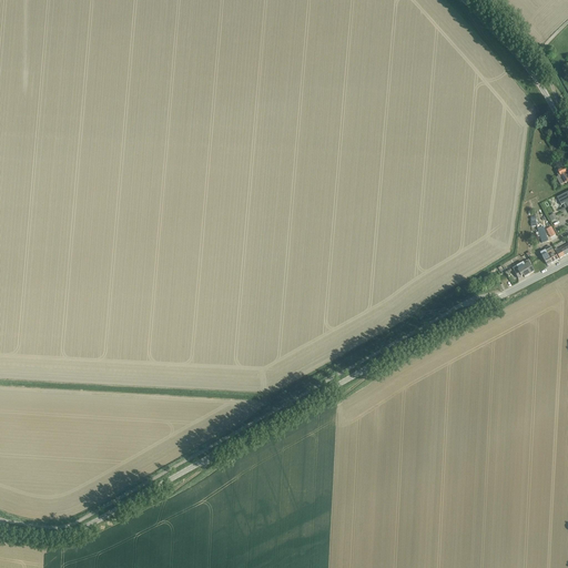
[(558,176),(557,178),(560,185),(565,183),(567,181),(567,179),(566,175),(566,174),(567,173),(565,168),(558,172),(559,173),(557,174),(558,176)]
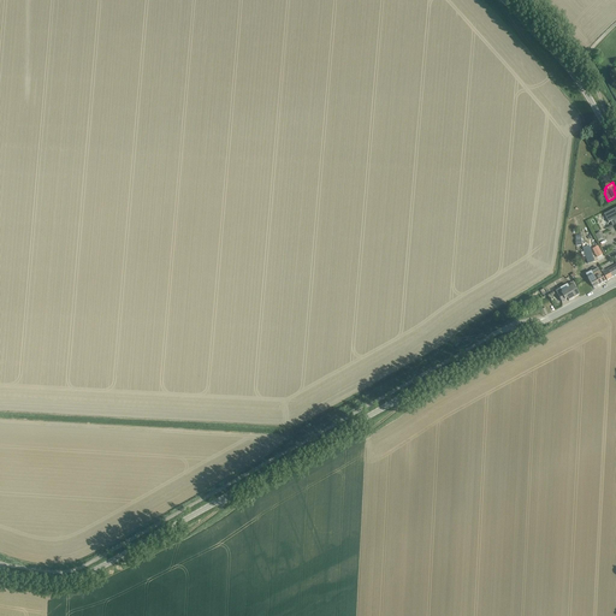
[(615,208),(604,214),(609,224),(614,220),(615,223),(615,225),(615,208)]
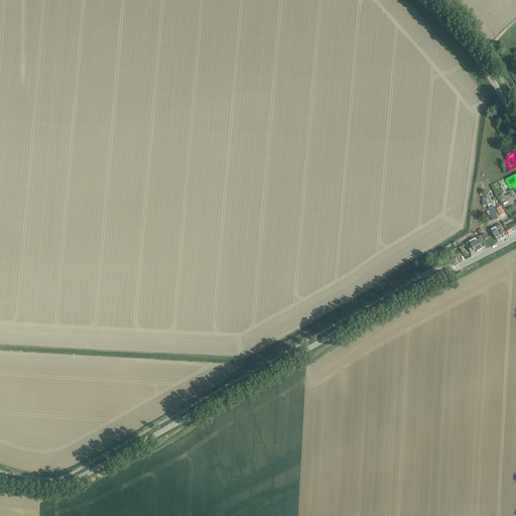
[(498,220),(496,213),(495,213),(494,210),(489,211),(492,222),(498,220)]
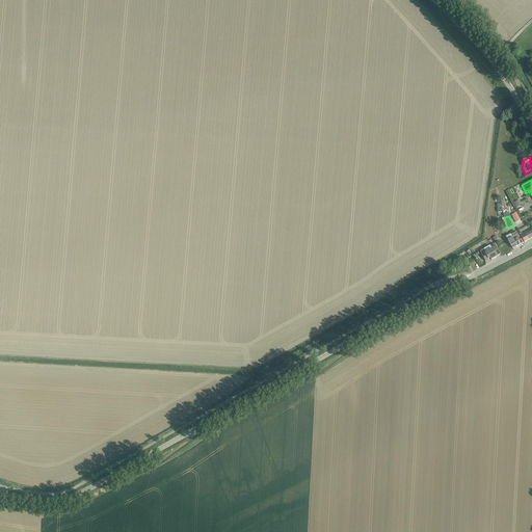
[(520,234),(522,237),(531,231),(531,229),(523,234),(522,233),(520,234)]
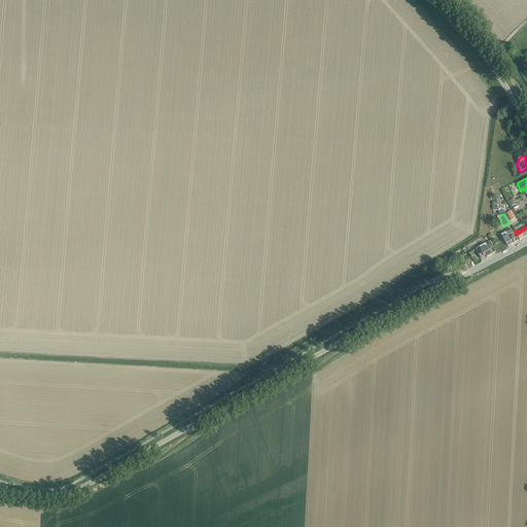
[(526,229),(517,235),(520,240),(526,236),(526,229)]
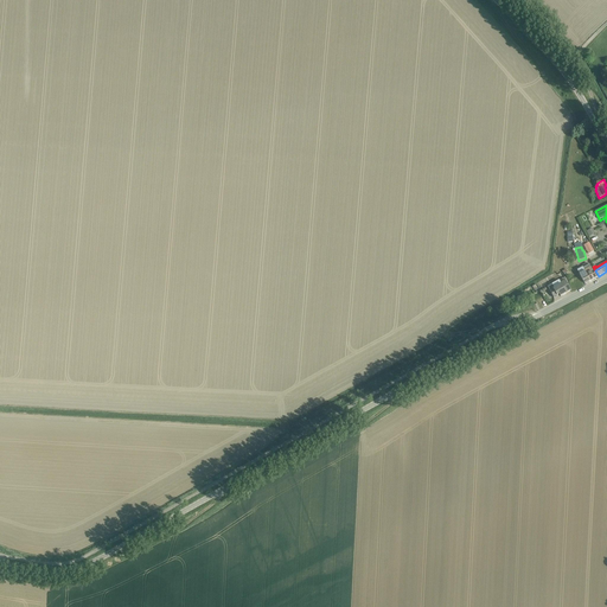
[(590,266),(583,269),(586,273),(590,281),(598,278),(594,272),(592,268),(590,266)]
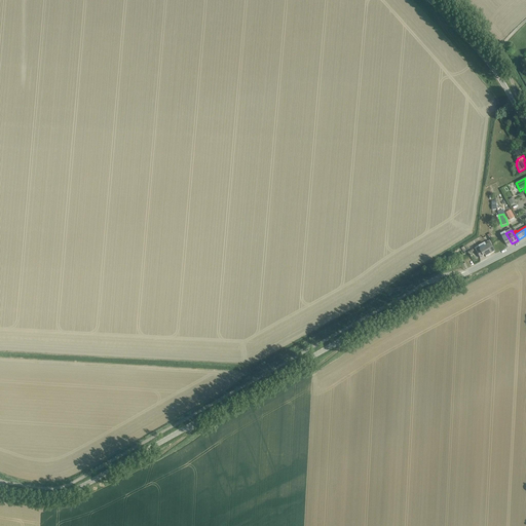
[(500,235),(504,240),(506,246),(512,243),(508,236),(505,233),(505,232),(500,235)]
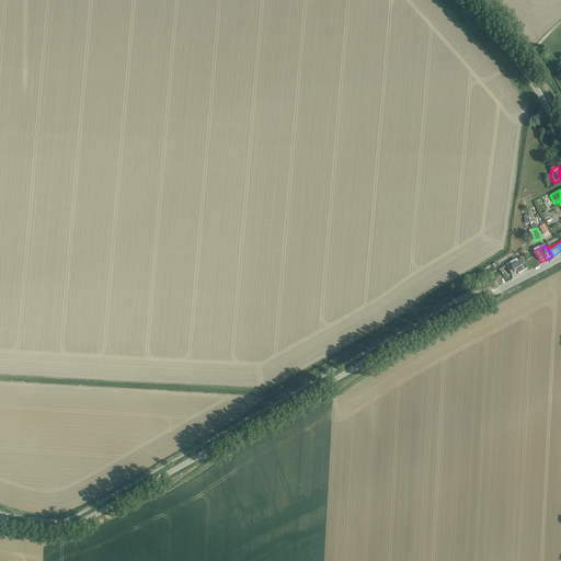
[(522,258),(511,263),(506,266),(508,270),(512,275),(517,273),(518,274),(524,271),(528,268),(522,258)]
